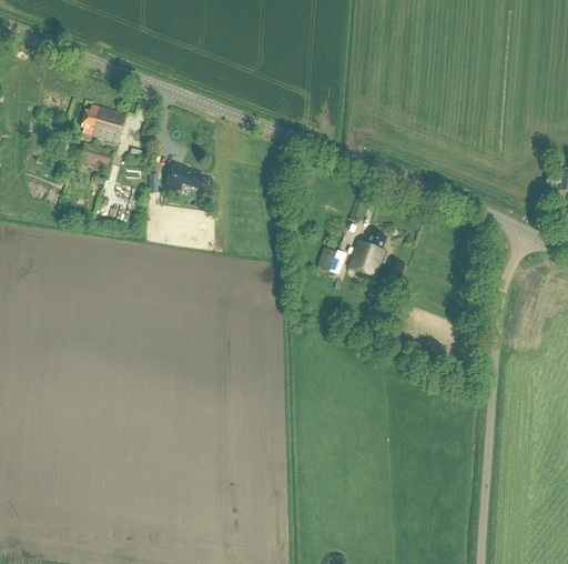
[(127,116),(92,104),(90,111),(87,110),(81,127),(84,128),(83,132),(118,142),(127,116)]
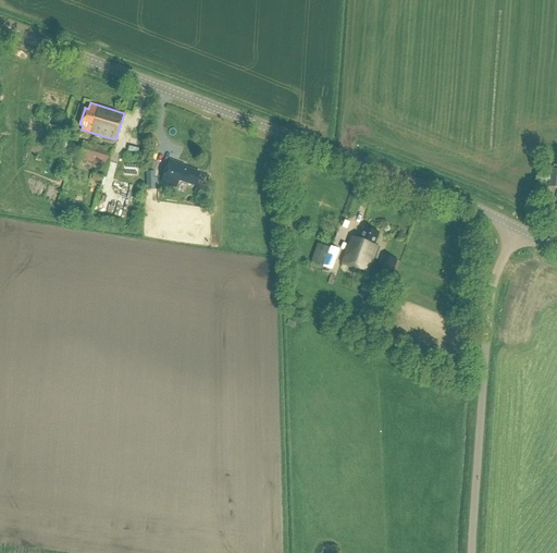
[(106,163),(111,146),(83,137),(77,155),(106,163)]
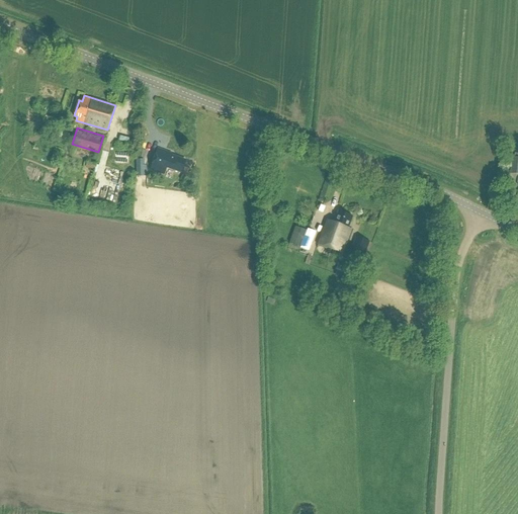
[(167,165),(181,171),(186,159),(171,153),(172,152),(159,147),(151,166),(164,172),(167,165)]
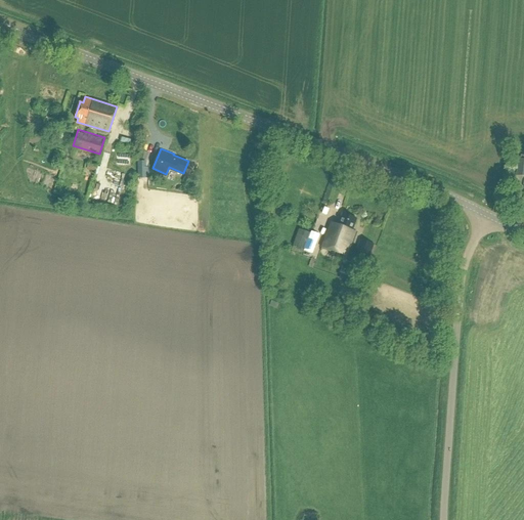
[(105,174),(90,177),(88,192),(89,197),(103,193),(107,195),(107,191),(114,189),(113,186),(115,174),(125,172),(127,158),(126,154),(112,152),(103,153),(102,160),(104,167),(103,169),(105,174)]
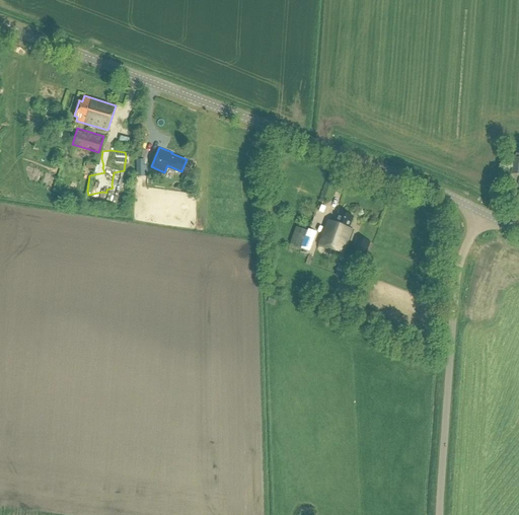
[(144,162),(144,156),(136,156),(136,172),(148,172),(148,162),(144,162)]
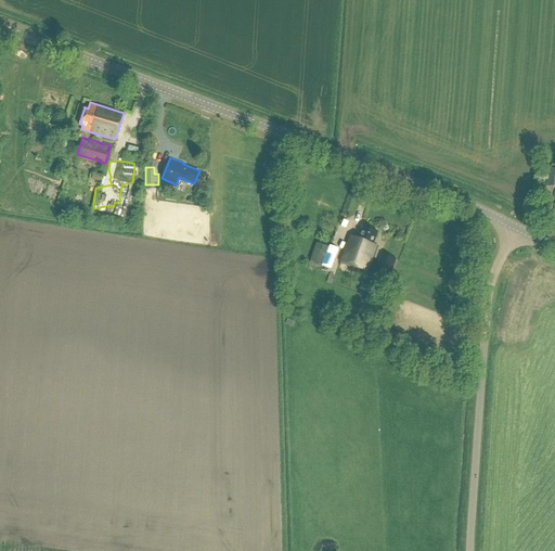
[(201,192),(205,179),(198,177),(193,189),(201,192)]
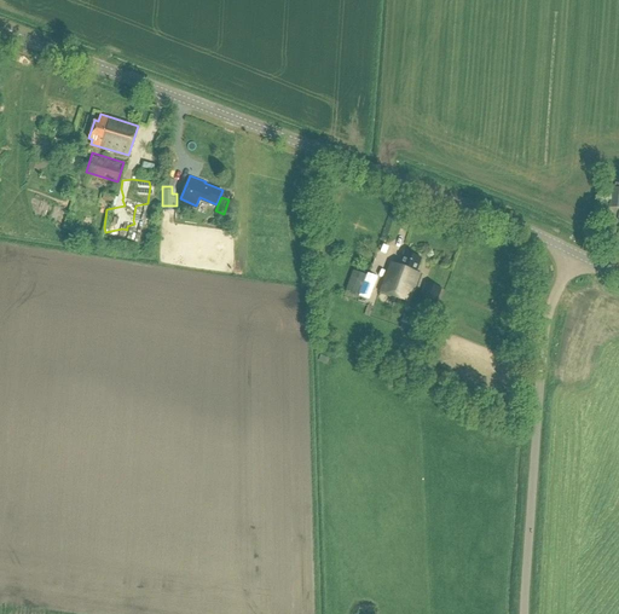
[(416,271),(421,258),(404,250),(399,264),(389,260),(377,289),(410,301),(421,272),(416,271)]
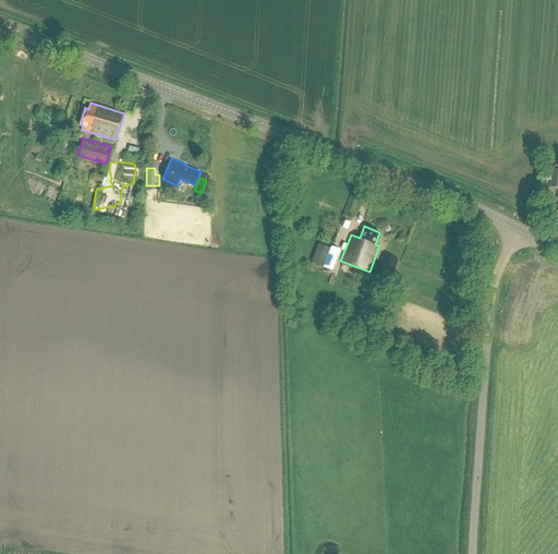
[(318,241),(312,257),(324,262),(330,245),(318,241)]
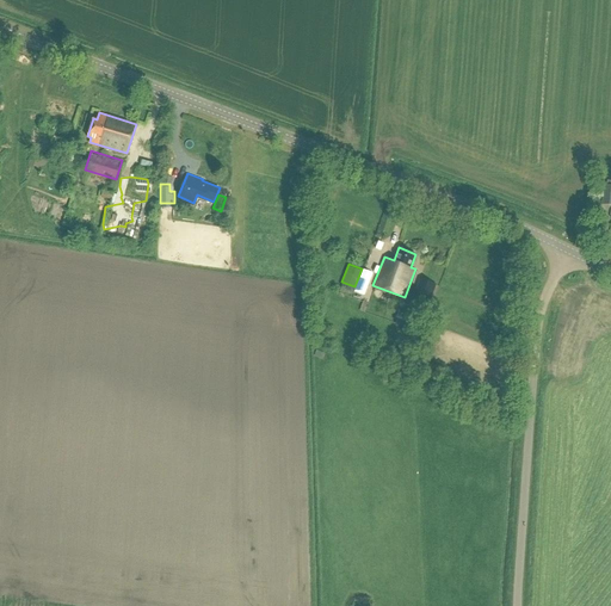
[(427,302),(434,280),(419,274),(412,297),(427,302)]
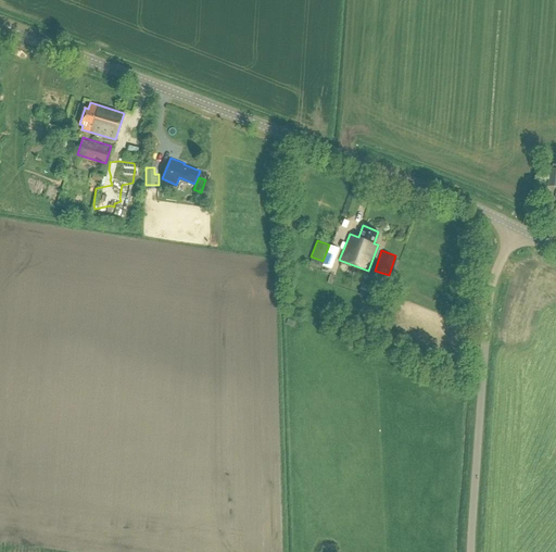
[(367,281),(365,289),(375,292),(377,285),(367,281)]
